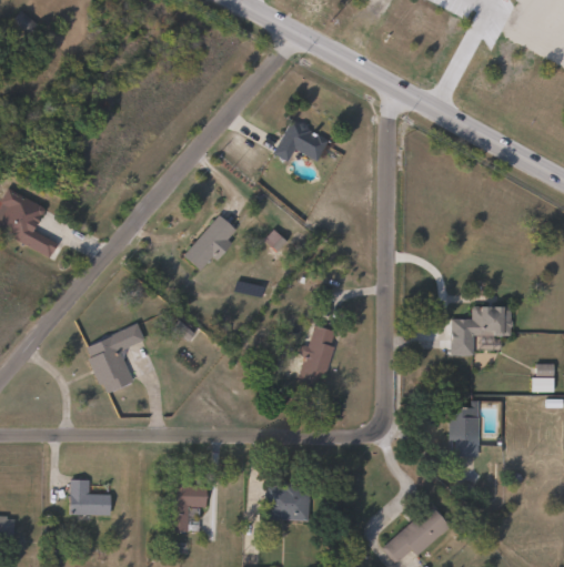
[(38,27),(27,39),(10,23),(21,12),(38,27)]
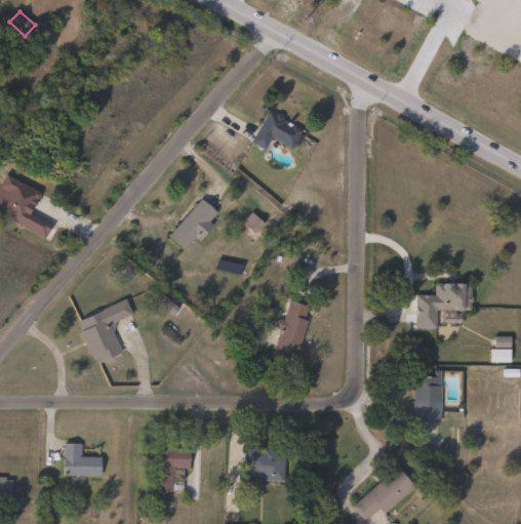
[(271,112),(277,115),(281,115),(284,117),(285,120),(305,131),(293,151),(274,139),(267,152),(252,144),(271,112)]
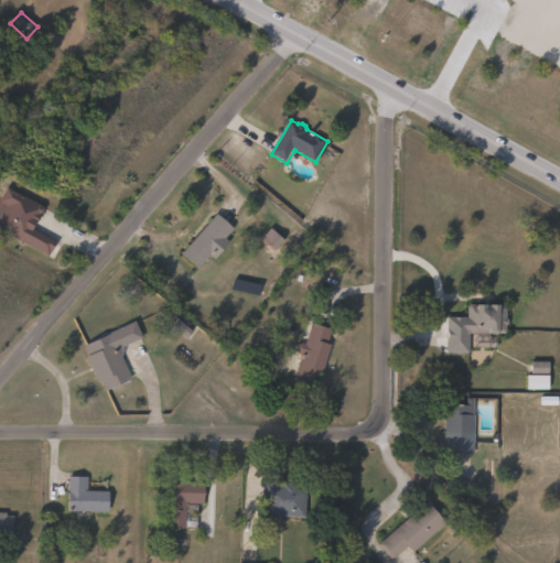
[(7,188),(44,208),(36,224),(35,224),(32,230),(57,244),(50,258),(0,231),(0,199),(1,201),(7,188)]
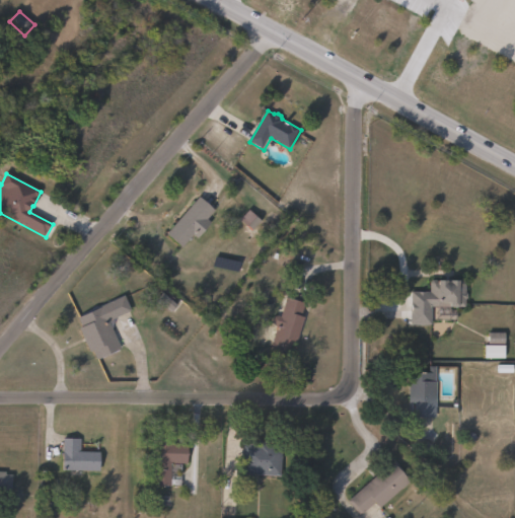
[(213,222),(199,238),(195,235),(184,248),(167,234),(201,196),(217,210),(209,219),(213,222)]
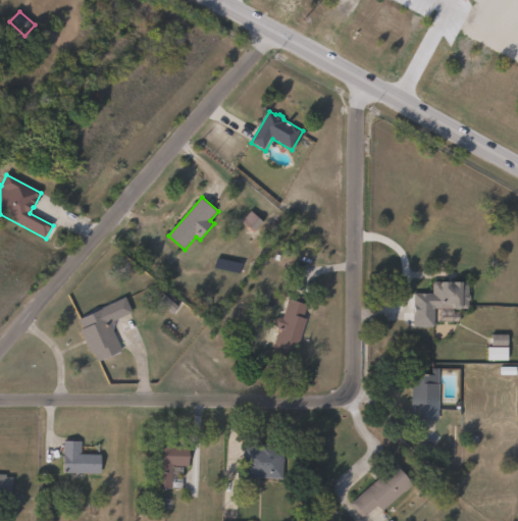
[(470,282),(469,309),(415,308),(415,294),(434,294),(434,281),(450,281),(450,282),(452,282),(452,281),(462,281),(462,282),(470,282)]
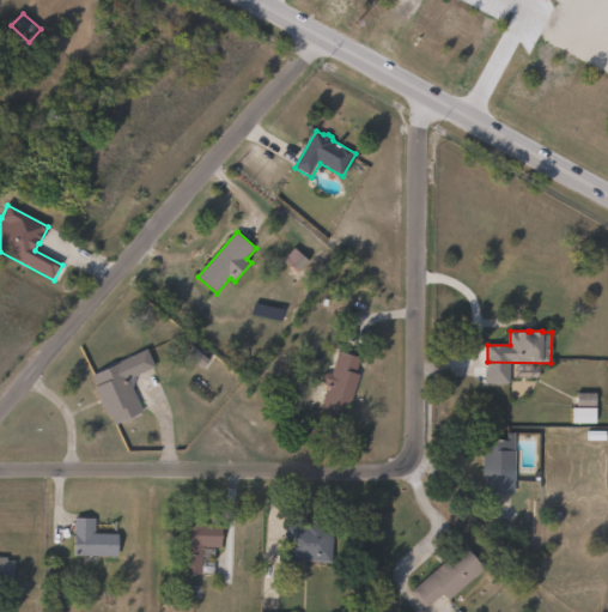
[(144,412),(116,425),(111,414),(108,417),(95,387),(98,386),(92,375),(146,350),(154,367),(128,379),(144,412)]
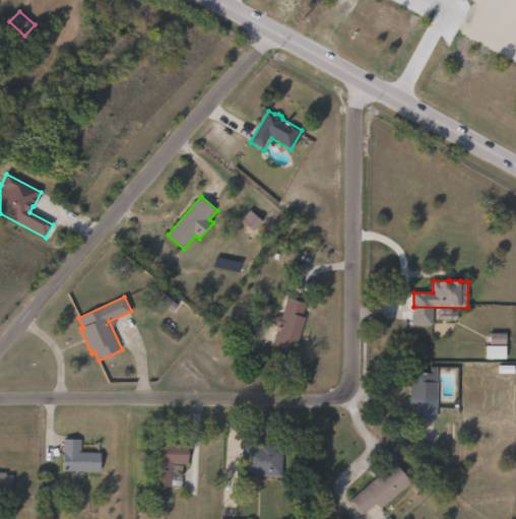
[(303,317),(307,318),(298,342),(295,341),(288,357),(271,350),(279,328),(276,327),(273,324),(275,317),(279,316),(282,317),(288,298),(307,304),(303,317)]
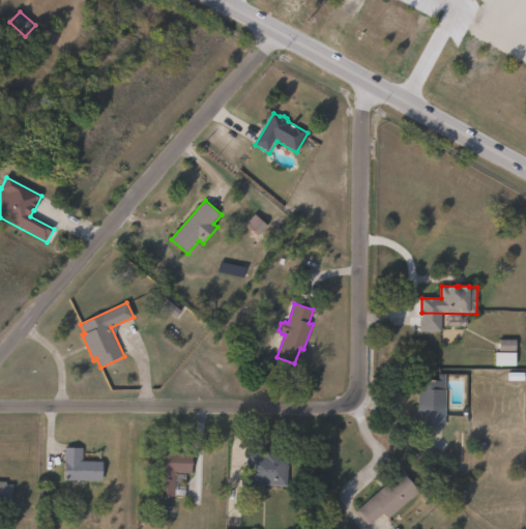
[(517,352),(516,366),(496,365),(497,352),(517,352)]
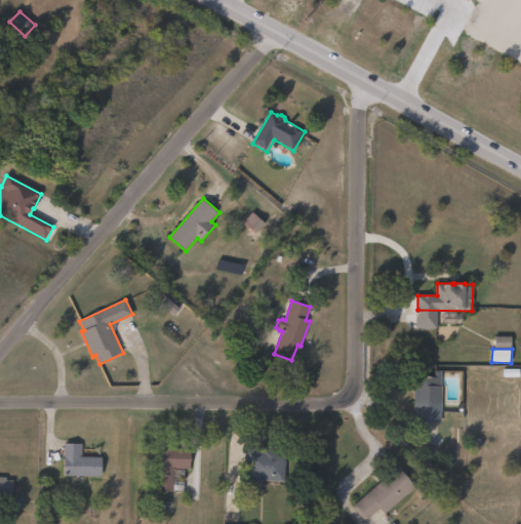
[(437,377),(437,387),(443,387),(442,422),(414,422),(415,376),(437,377)]
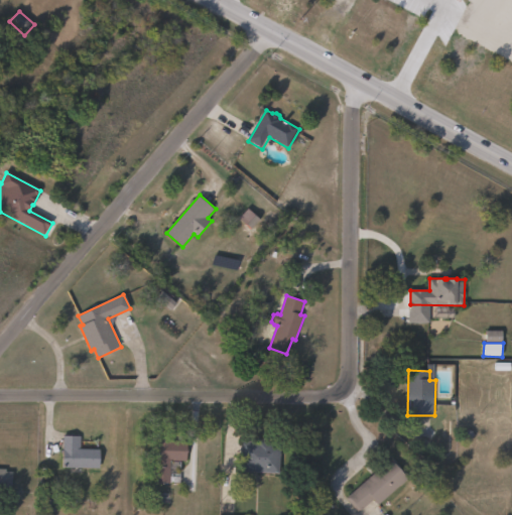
[(100,449),(100,469),(62,468),(64,435),(82,436),(82,448),(100,449)]
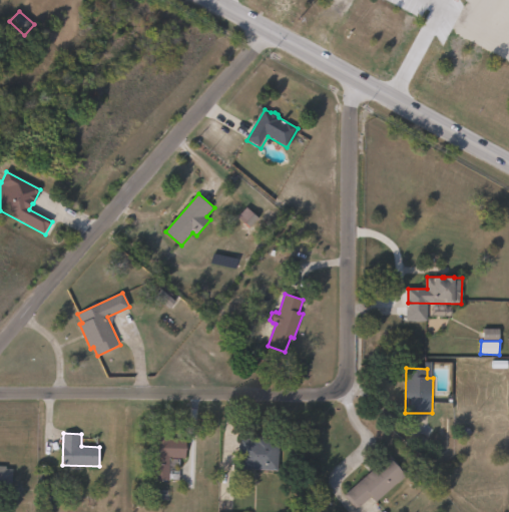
[(186,440),(186,459),(170,458),(169,481),(153,480),(155,436),(172,437),(172,439),(186,440)]
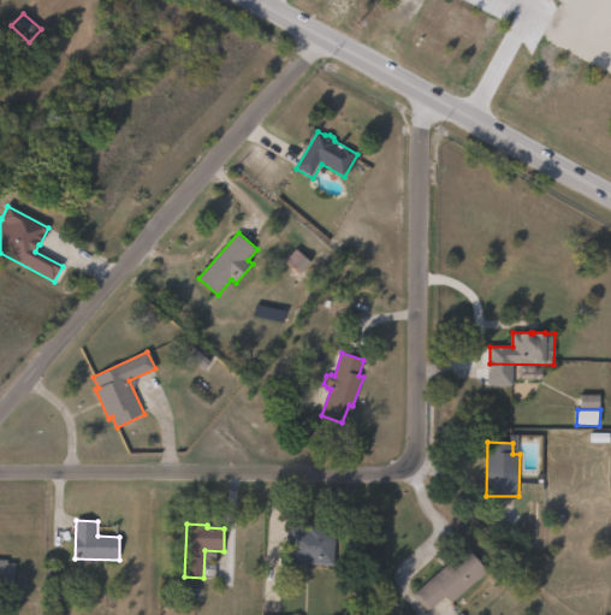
[(328,526),(328,528),(337,530),(336,566),(289,563),(290,527),(307,528),(307,526),(328,526)]
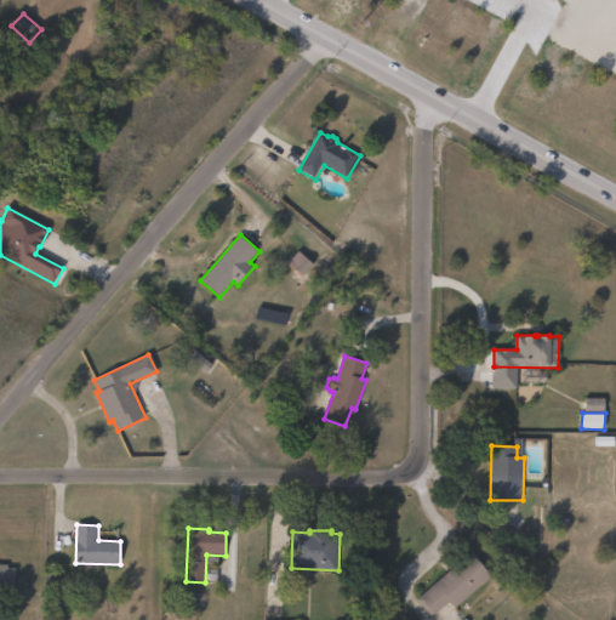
[(491,576),(456,609),(450,602),(435,616),(434,614),(432,616),(417,601),(473,550),(492,573),(490,575),(491,576)]
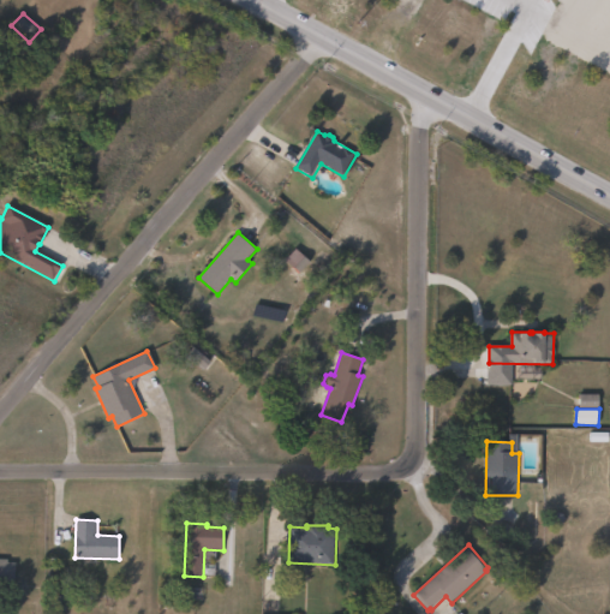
[(16,564),(15,589),(0,588),(0,559),(7,560),(7,562),(16,564)]
